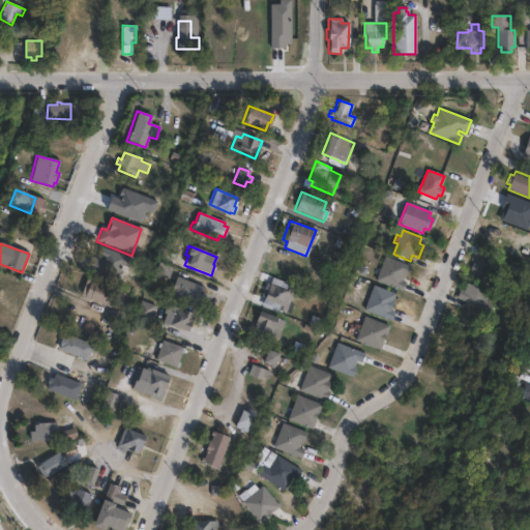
[(410,266),(406,275),(404,274),(402,281),(406,282),(402,291),(375,281),(385,256),(410,266)]
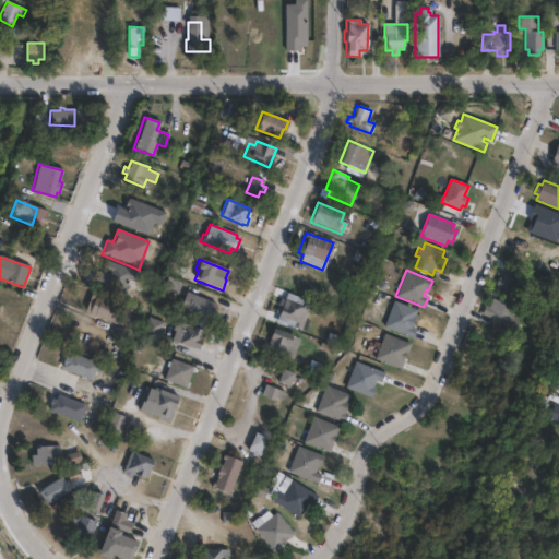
[(524,278),(521,288),(513,285),(509,295),(499,290),(507,271),(524,278)]
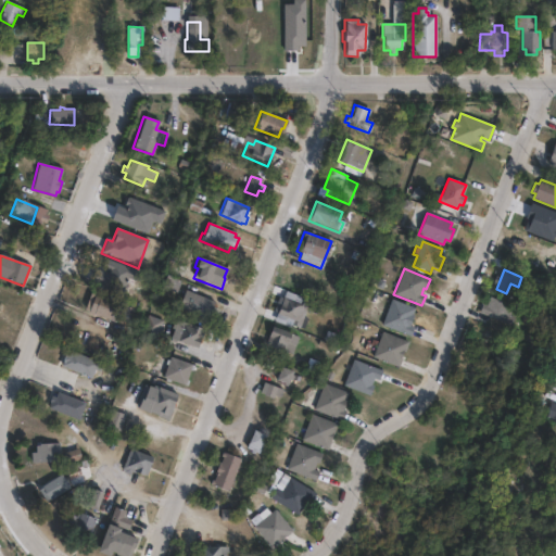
[(96,290),(116,300),(108,319),(84,308),(90,293),(93,295),(96,290)]
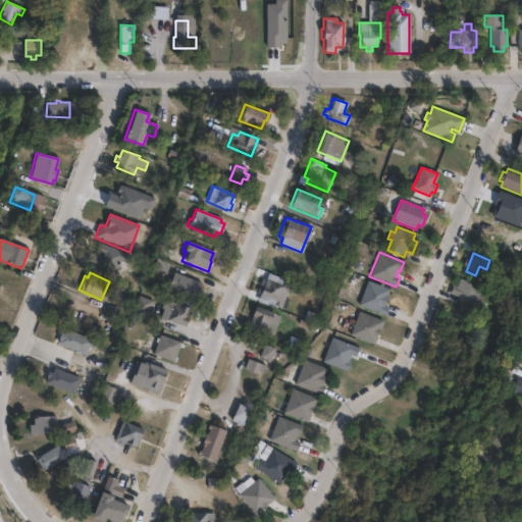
[(201,283),(194,300),(166,289),(173,272),(201,283)]
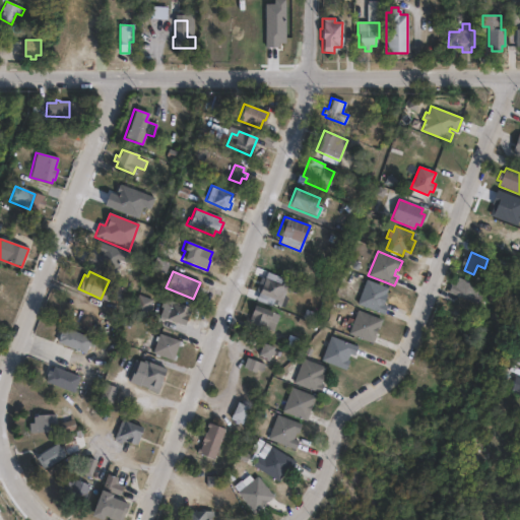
[(263,276),(282,284),(284,280),(289,282),(283,298),(284,298),(280,306),(280,307),(275,304),(276,300),(274,299),(276,299),(257,290),(263,276)]
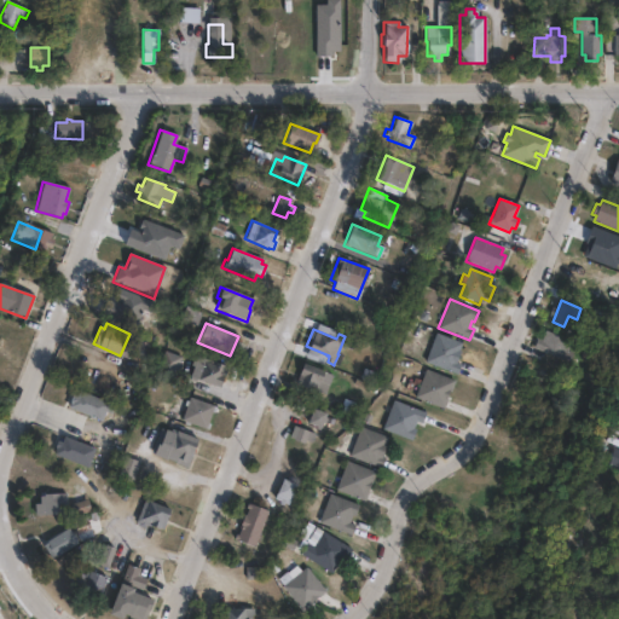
[(460,365),(456,375),(424,362),(437,334),(461,343),(457,351),(461,352),(456,363),(460,365)]
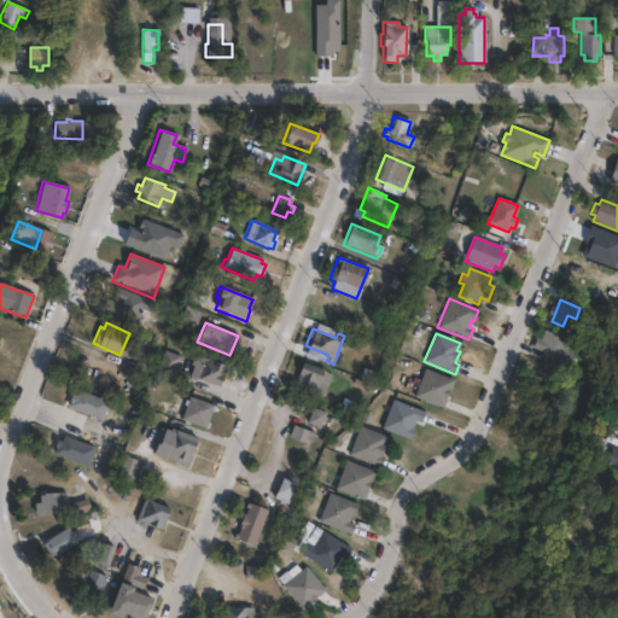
[(570,340),(566,349),(573,353),(569,362),(534,348),(537,338),(551,343),(554,334),(570,340)]
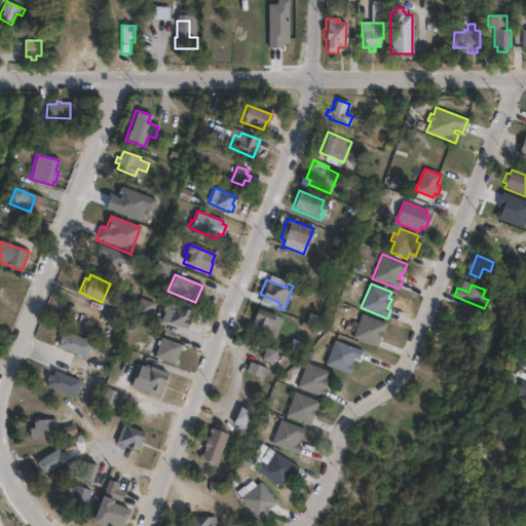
[(155,304),(146,326),(130,320),(140,298),(155,304)]
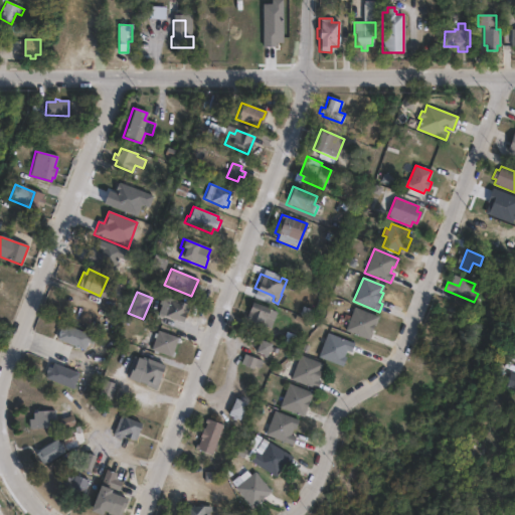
[(191,306),(185,323),(160,313),(165,300),(176,300),(191,306)]
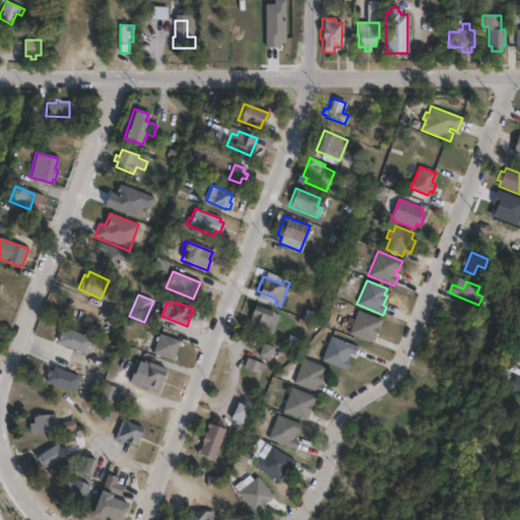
[(281,314),(275,331),(251,322),(257,305),(281,314)]
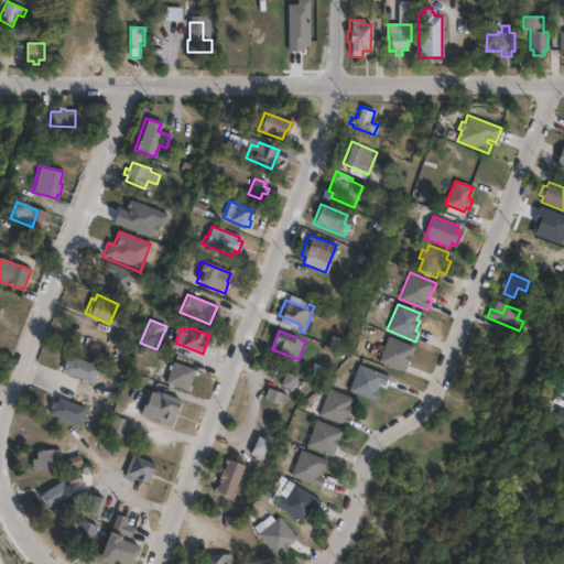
[(344,340),(340,349),(336,348),(334,355),(322,350),(324,344),(327,346),(331,336),(344,340)]
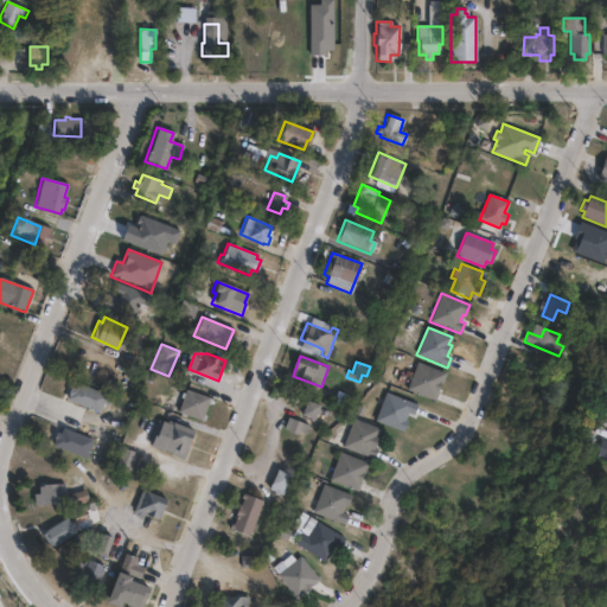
[(446,374),(435,402),(407,390),(410,379),(406,377),(407,371),(413,374),(416,362),(446,374)]
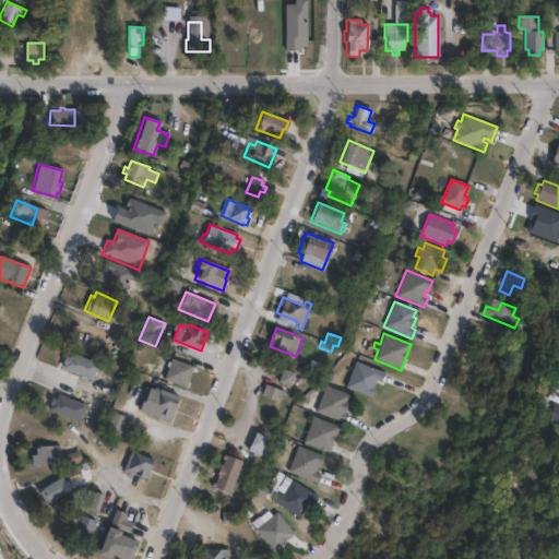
[(69,353),(104,367),(100,377),(94,373),(90,382),(57,369),(63,358),(67,359),(69,353)]
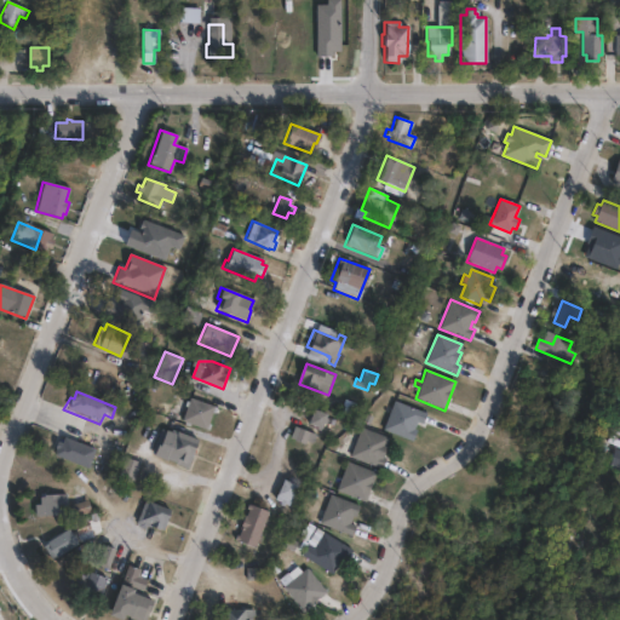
[(214,411),(212,417),(210,415),(206,426),(208,428),(206,434),(179,424),(187,401),(214,411)]
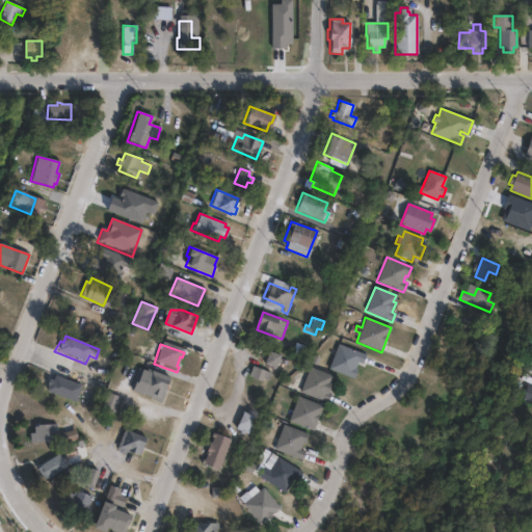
[(365,355),(362,364),(357,362),(354,369),(356,369),(352,379),(327,369),(338,344),(365,355)]
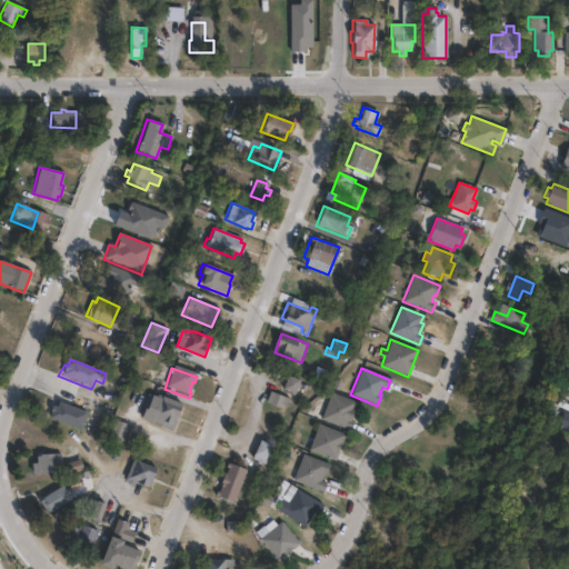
[(301,380),(288,375),(283,388),(297,393),(301,380)]
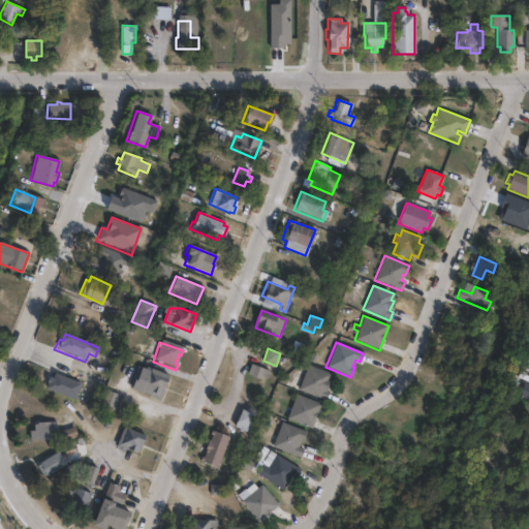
[(247,373),(266,380),(270,370),(251,363),(247,373)]
